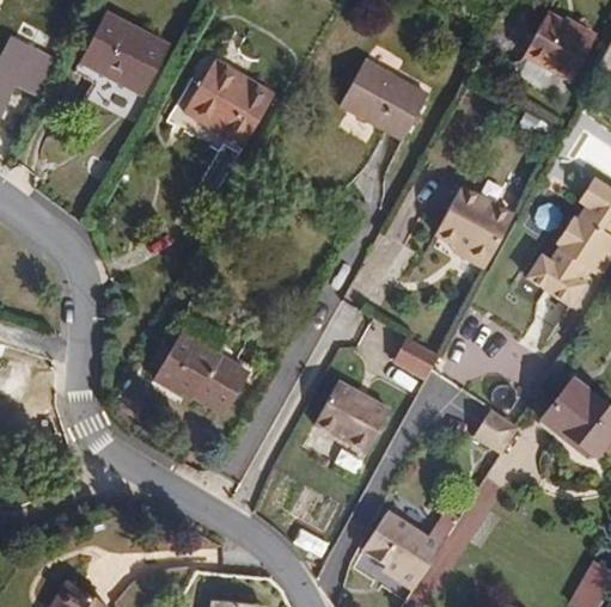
[(175,51),(169,48),(170,47),(110,10),(109,11),(79,62),(139,98),(145,100),(175,51)]
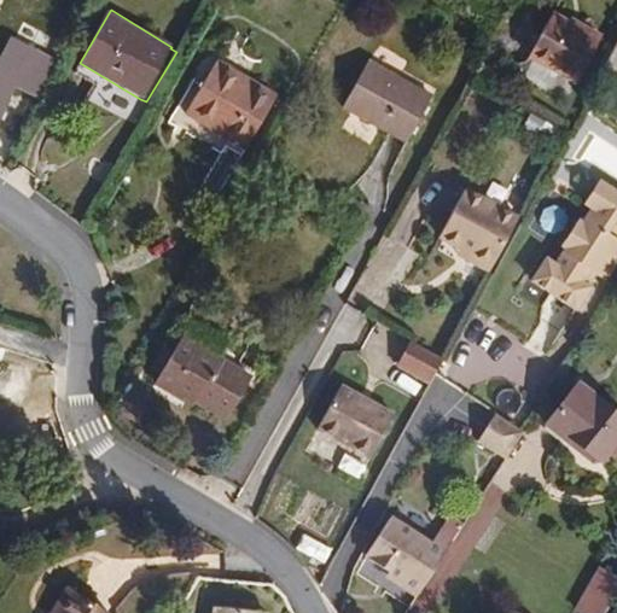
[(574,80),(598,38),(551,11),(527,54),(574,80)]
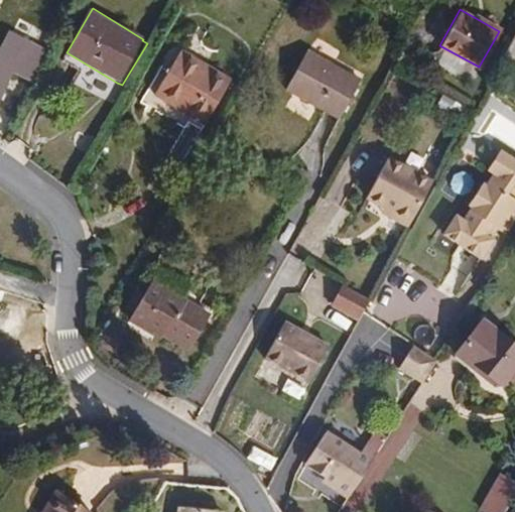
[(0,85),(7,73),(21,80),(38,49),(10,32),(0,49),(0,85)]
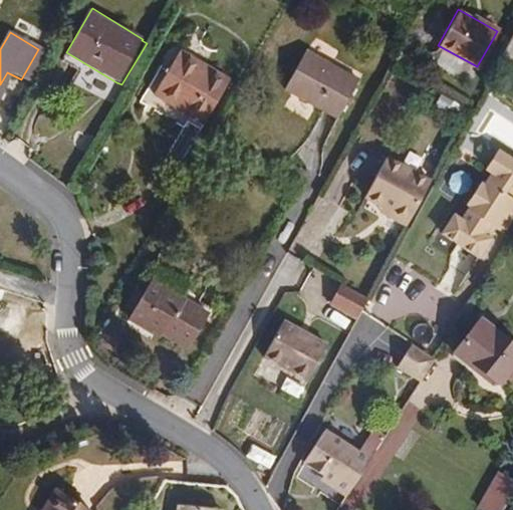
[(203,121),(228,80),(230,77),(181,47),(154,92),(203,121)]
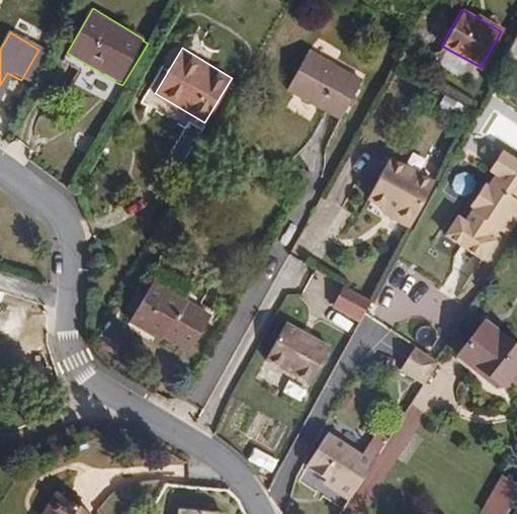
[(361,79),(310,49),(286,88),(339,118),(361,79)]
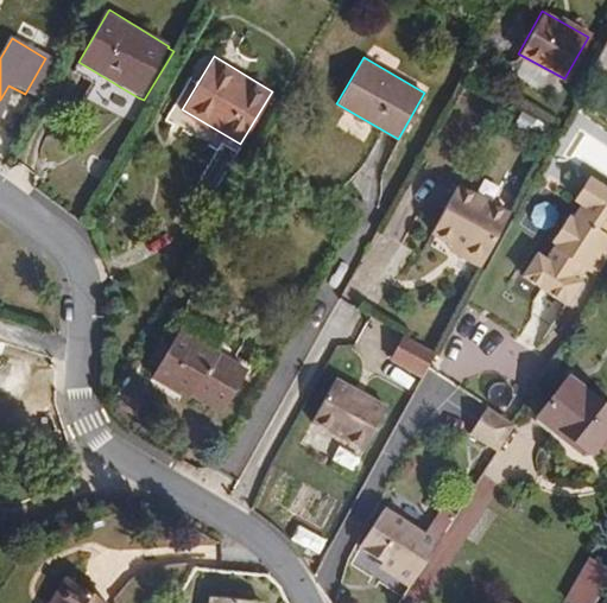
[(590,275),(606,252),(606,237),(594,229),(600,220),(606,223),(606,184),(588,171),(570,197),(577,202),(567,217),(563,215),(547,240),(551,243),(541,259),(532,253),(517,274),(539,289),(562,304),(576,283),(574,280),(568,277),(575,265),(581,270),(590,275)]
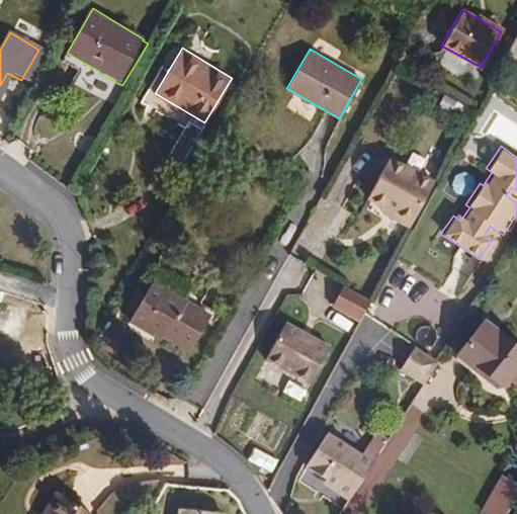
[(365,193),(382,203),(380,208),(389,212),(406,224),(431,179),(388,155),(365,193)]
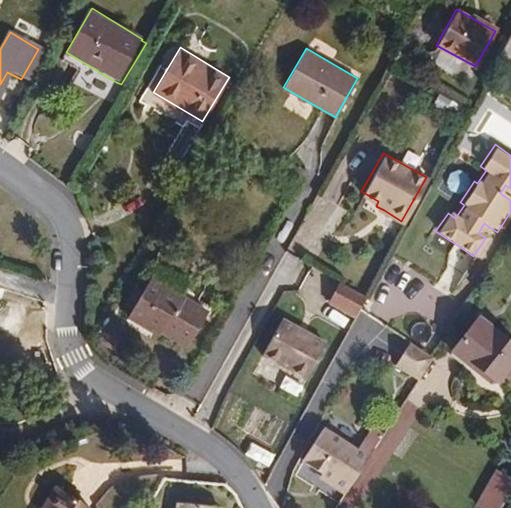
[(510,198),(510,188),(505,185),(500,193),(510,200),(510,198)]
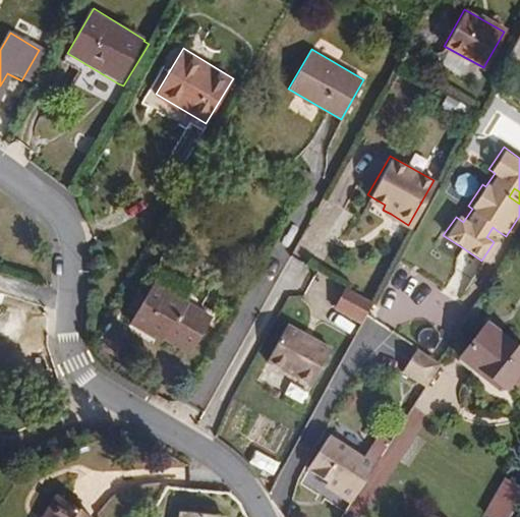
[(492,240),(498,231),(493,227),(486,237),(492,240)]
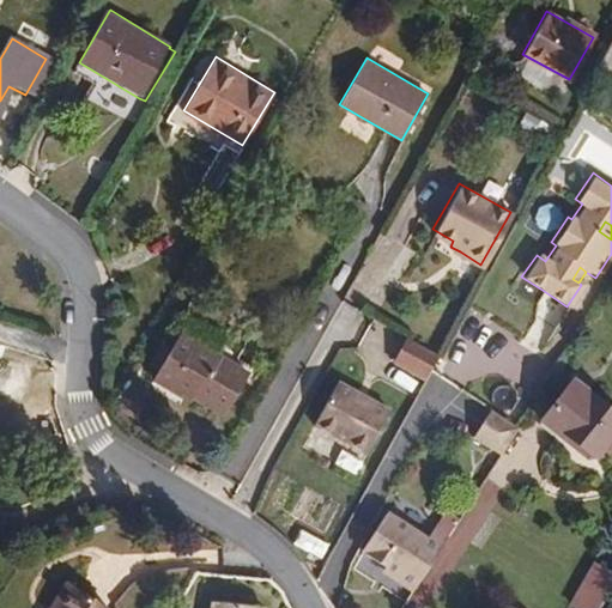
[(216,421),(247,374),(182,333),(151,381),(216,421)]
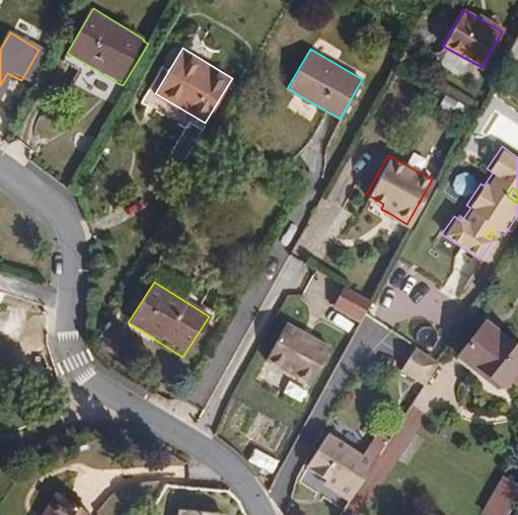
[(373,302),(345,287),(335,305),(362,321),(373,302)]
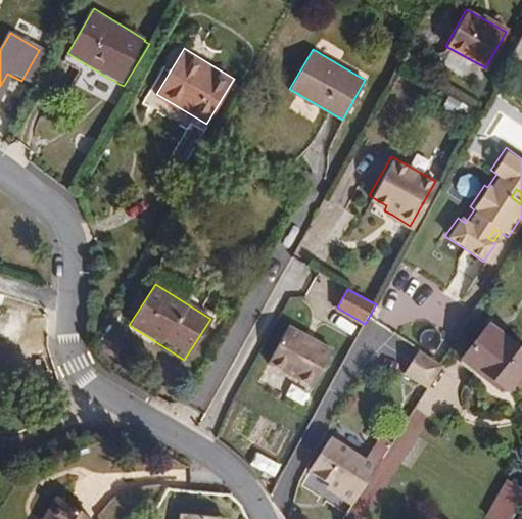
[(37,337),(42,321),(21,314),(15,330),(37,337)]
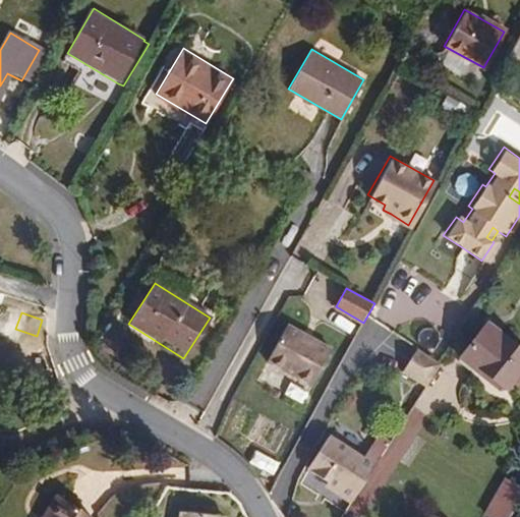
[(310,385),(331,349),(289,324),(268,360),(310,385)]
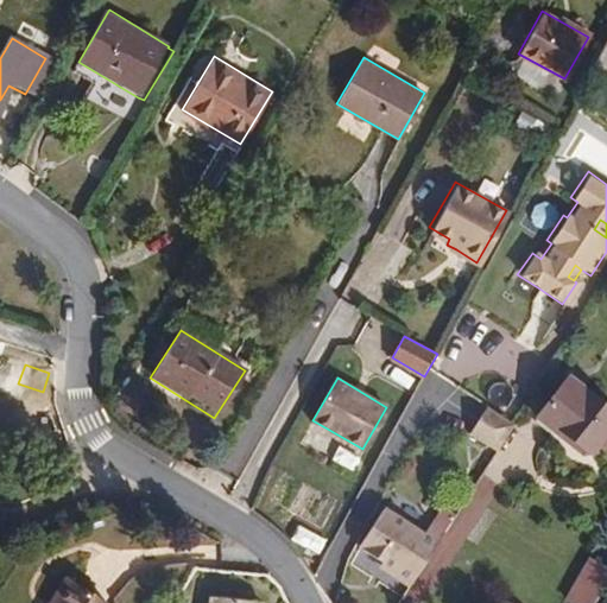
[(606,431),(606,416),(567,381),(533,418),(549,432),(552,429),(586,456),(606,431)]
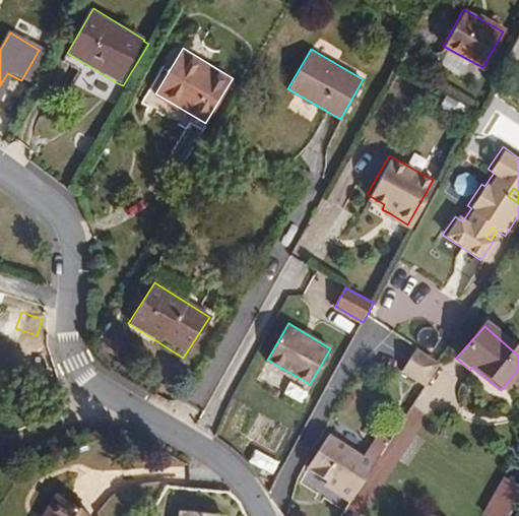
[(427,383),(441,359),(416,345),(403,369),(427,383)]
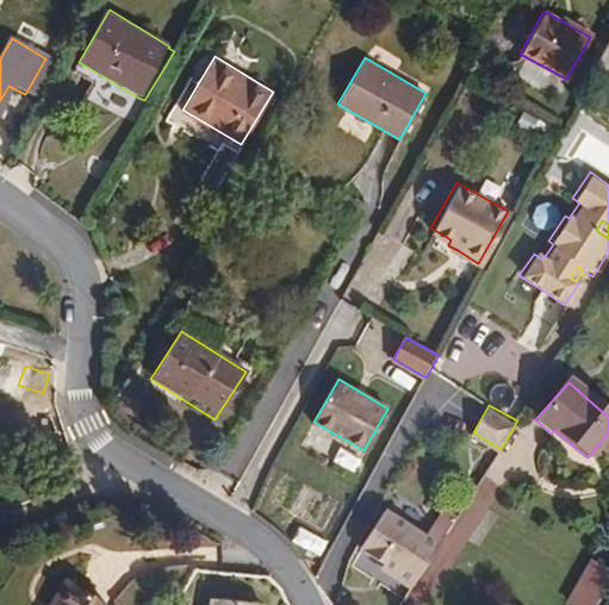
[(411,588),(447,537),(433,528),(426,538),(386,511),(361,549),(396,572),(392,577),(411,588)]
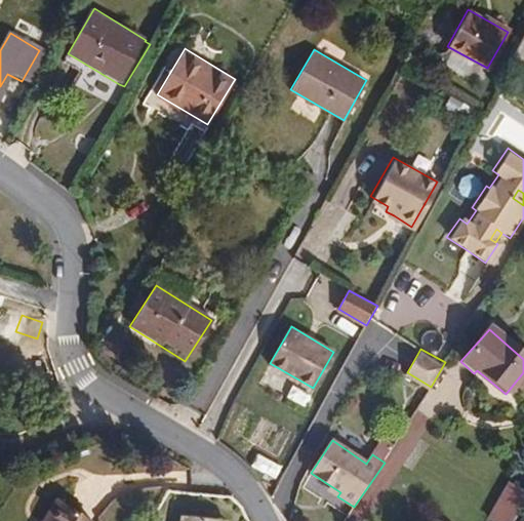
[(510,520),(520,505),(523,496),(523,490),(510,482),(485,520),(510,520)]
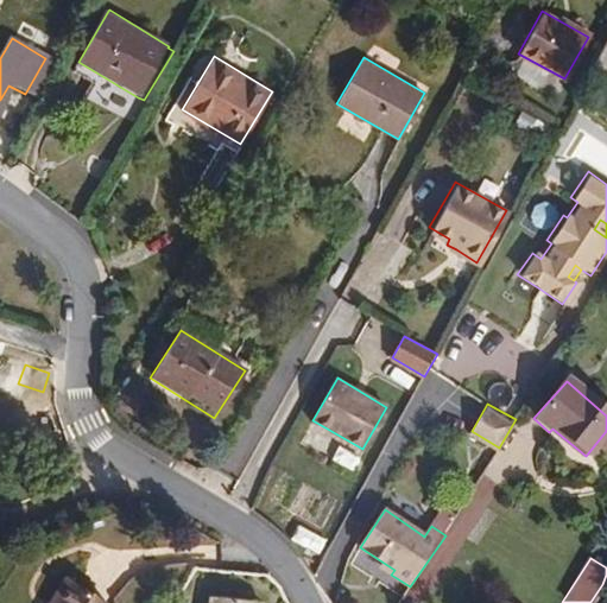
[(97,602),(68,582),(51,602),(52,602),(97,602)]
